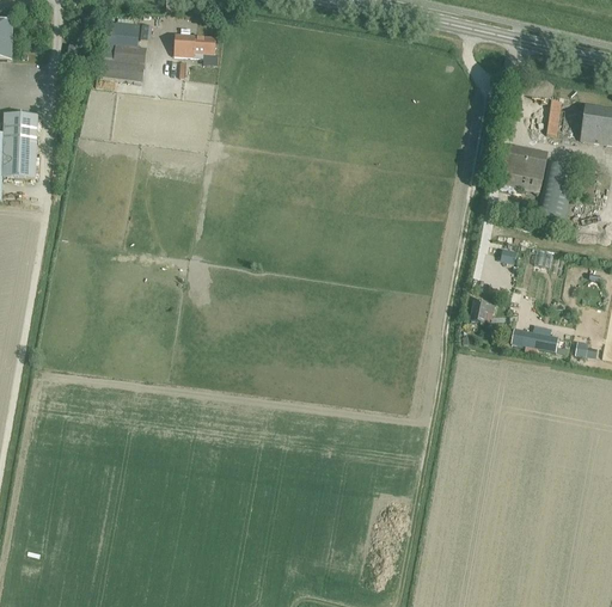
[(13,22),(0,22),(0,57),(12,59),(13,22)]
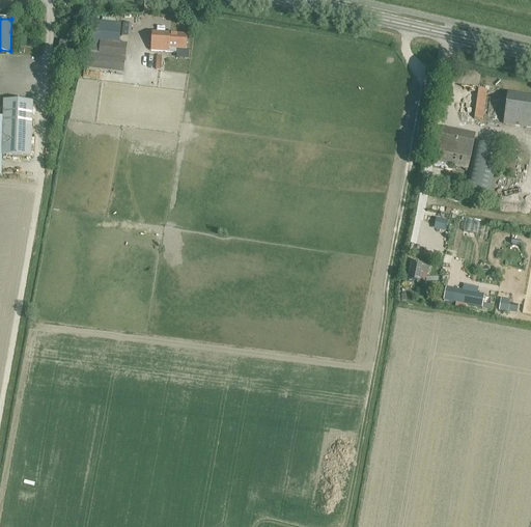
[(121,24),(121,33),(130,34),(132,21),(122,20),(121,24)]
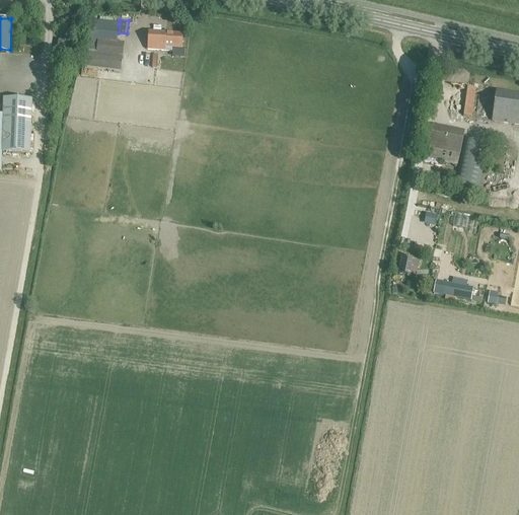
[(97,30),(118,33),(119,32),(119,23),(98,21),(97,30)]
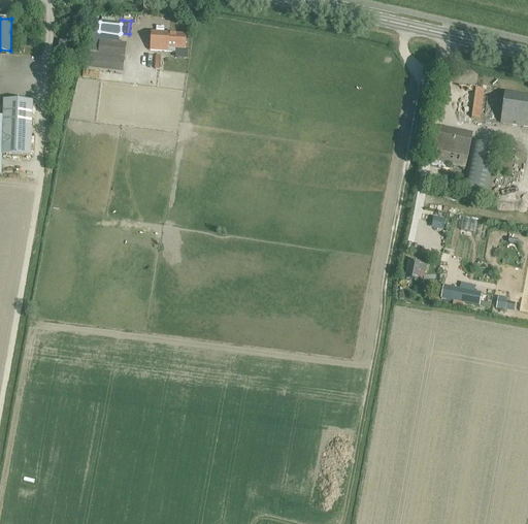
[(186,33),(151,30),(150,47),(167,50),(167,45),(186,47),(186,33)]
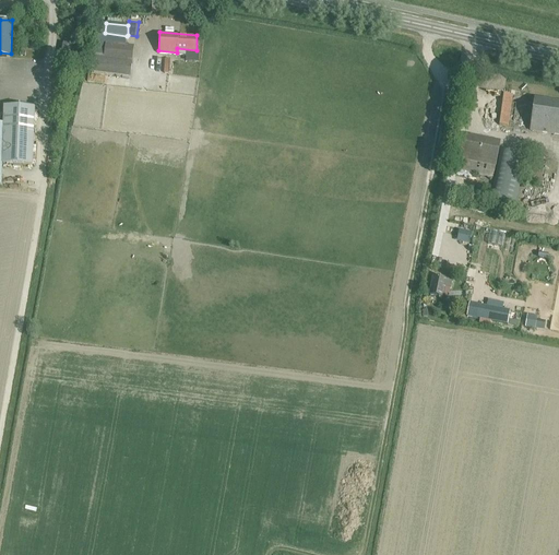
[(88,69),(130,74),(134,45),(92,39),(88,69)]
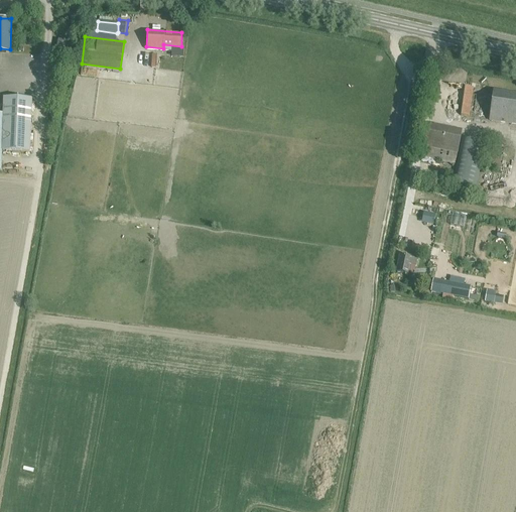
[(62,50),(65,38),(57,37),(55,48),(62,50)]
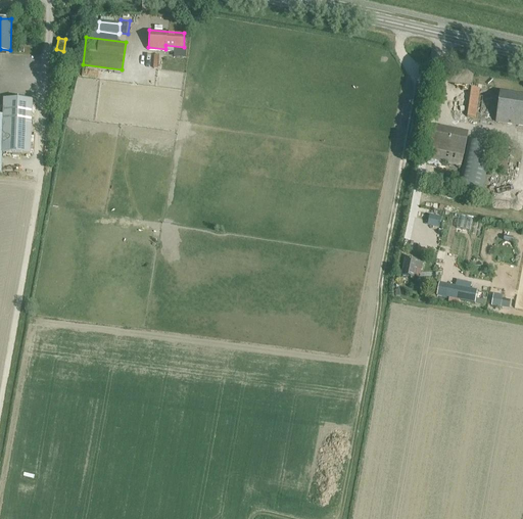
[(471,85),(467,114),(475,115),(479,86),(471,85)]
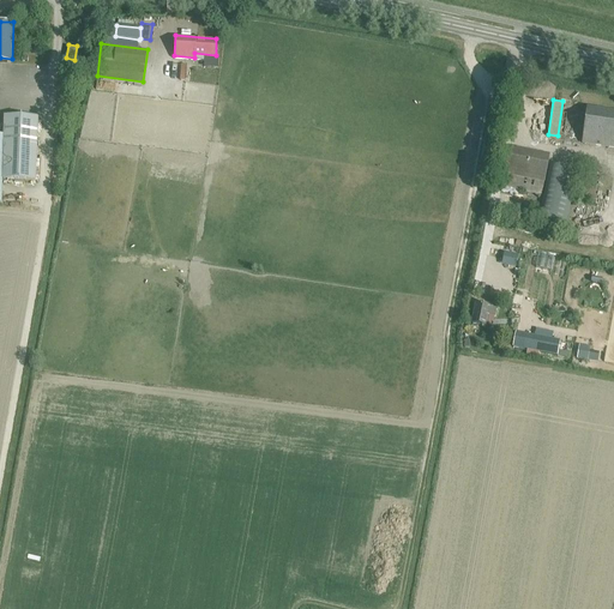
[(613,145),(613,109),(587,106),(582,140),(613,145)]
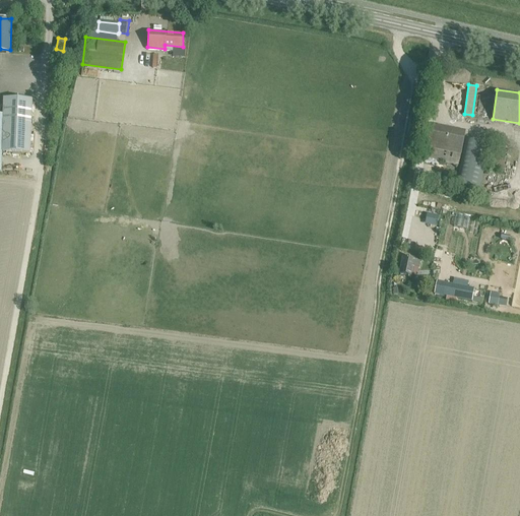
[(0,170),(1,170),(2,149),(29,151),(33,97),(3,95),(3,113),(0,112),(0,170)]
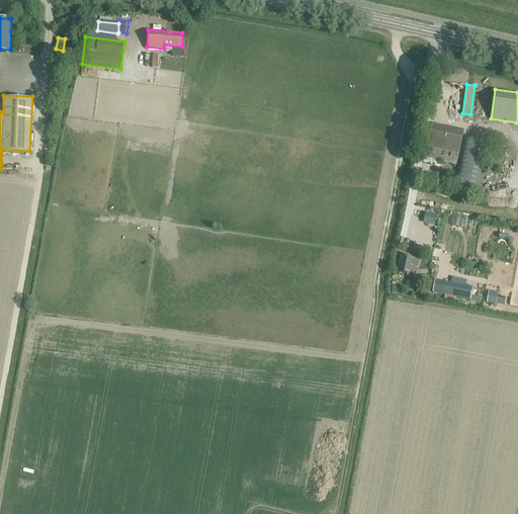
[(458,151),(461,137),(429,130),(426,145),(458,151)]
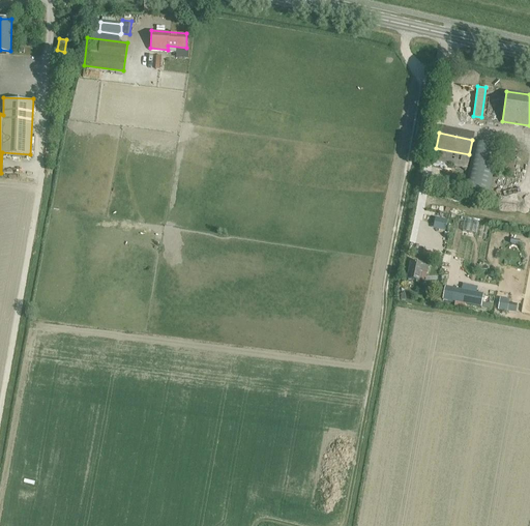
[(470,155),(464,191),(488,196),(498,145),(473,140),(470,155)]
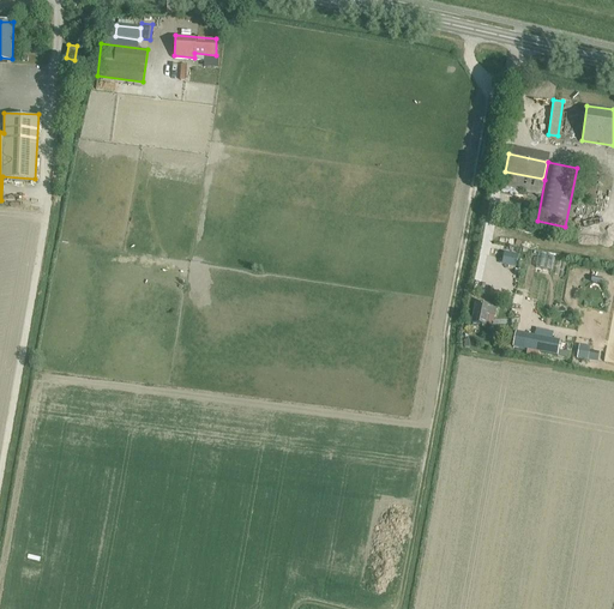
[(601,176),(585,173),(582,197),(596,199),(601,176)]
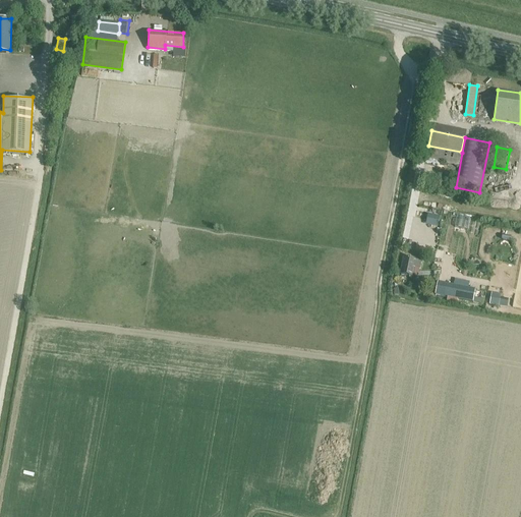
[(420,260),(403,255),(400,272),(411,274),(413,265),(419,266),(420,260)]
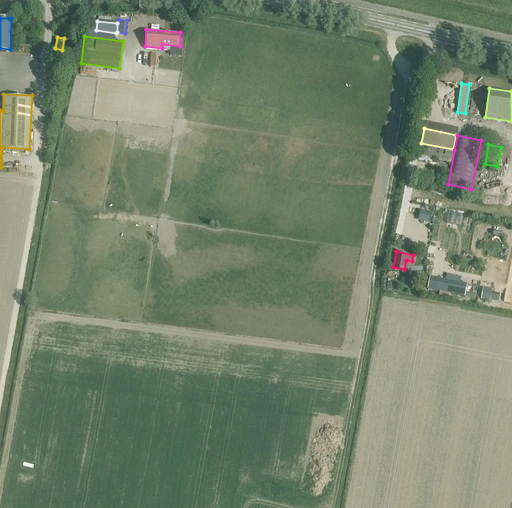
[(439,276),(436,288),(465,294),(472,296),(473,291),(466,290),(467,282),(459,280),(458,280),(454,279),(439,276)]
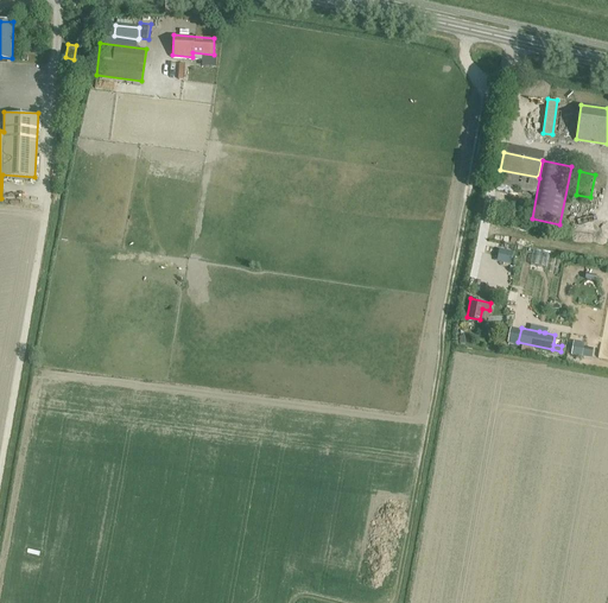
[(498,330),(495,338),(505,341),(506,332),(498,330)]
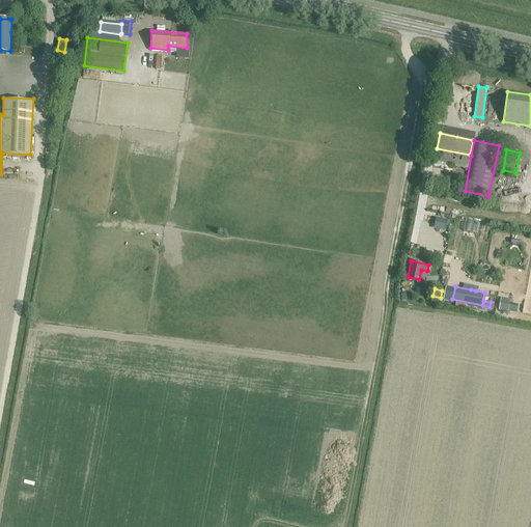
[(501,295),(499,307),(516,310),(518,303),(509,301),(510,297),(501,295)]
